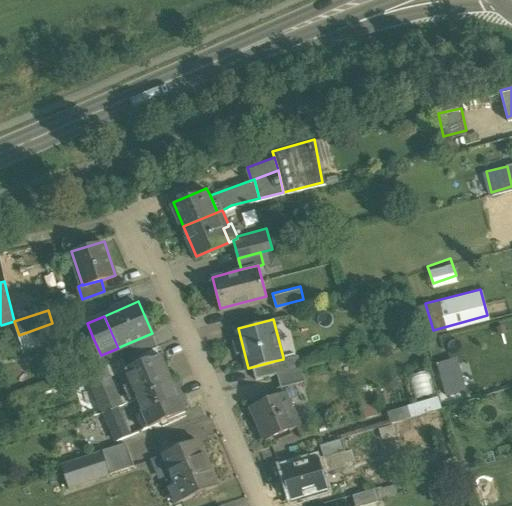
[(52,323),(19,335),(24,349),(57,338),(52,323)]
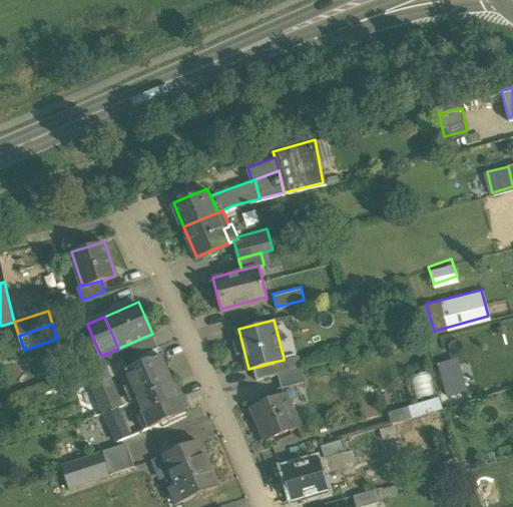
[(101,356),(93,339),(79,345),(90,371),(104,366),(123,358),(119,348),(118,349),(101,356)]
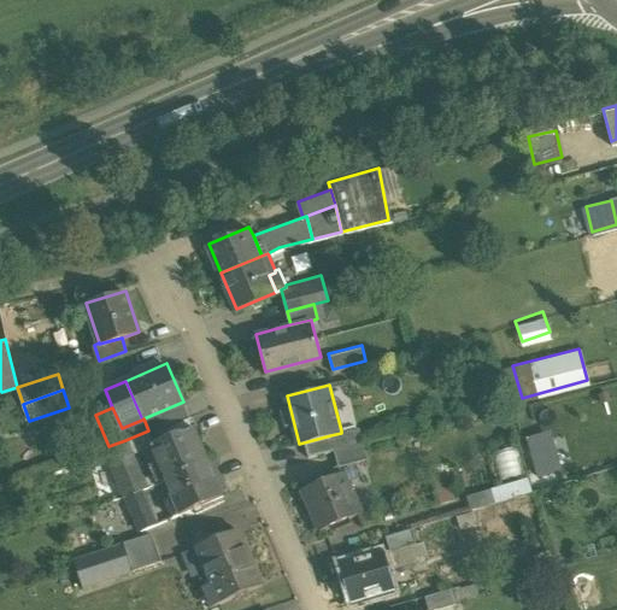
[(189,415),(169,423),(170,428),(156,435),(158,440),(193,424),(189,415)]
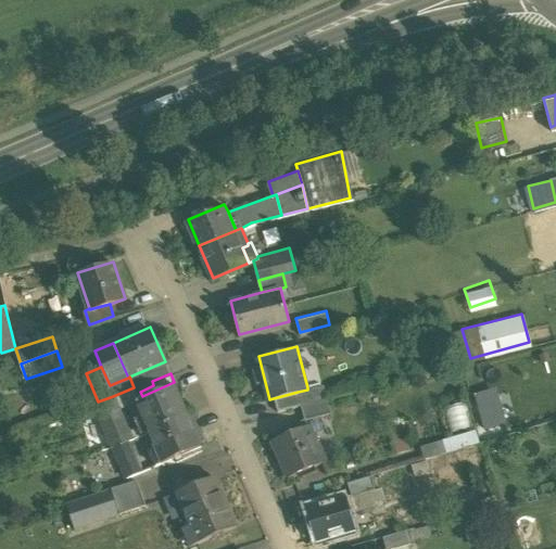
[(136,399),(135,399),(144,422),(148,431),(188,412),(174,382),(142,396),(136,399)]
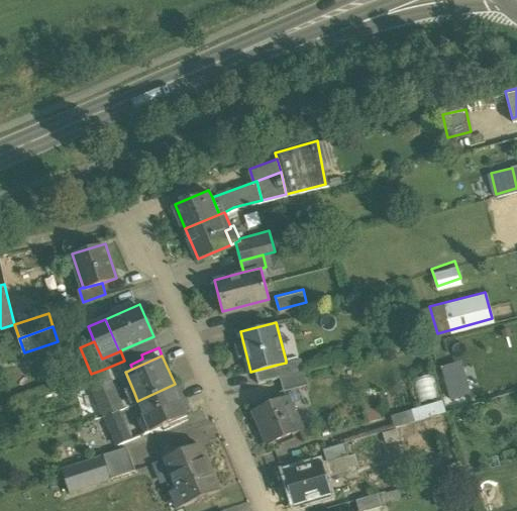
[(448,394),(470,388),(459,355),(438,362),(448,394)]
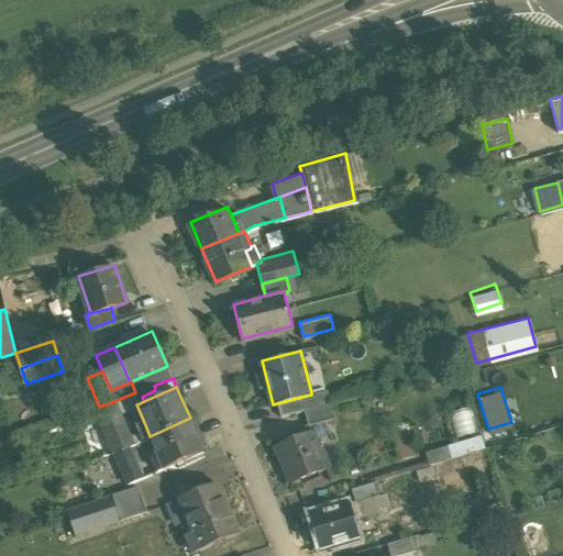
[(326,388),(311,392),(311,395),(301,397),(305,409),(329,402),(326,388)]
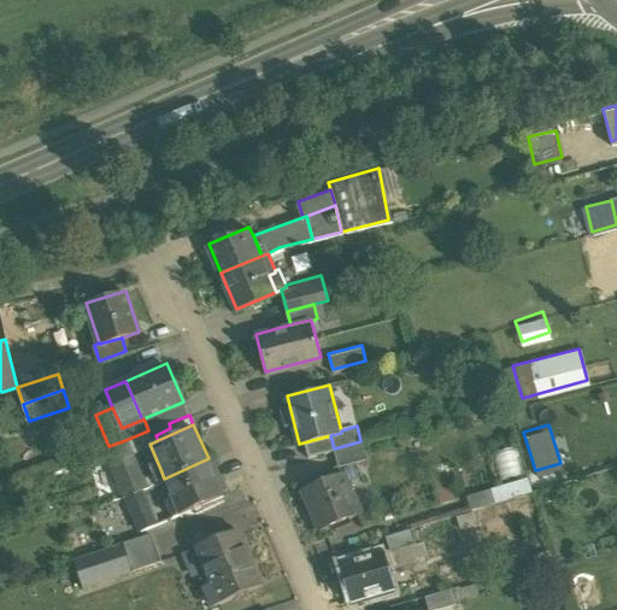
[(146,434),(125,440),(131,452),(150,445),(150,444),(151,444),(146,434)]
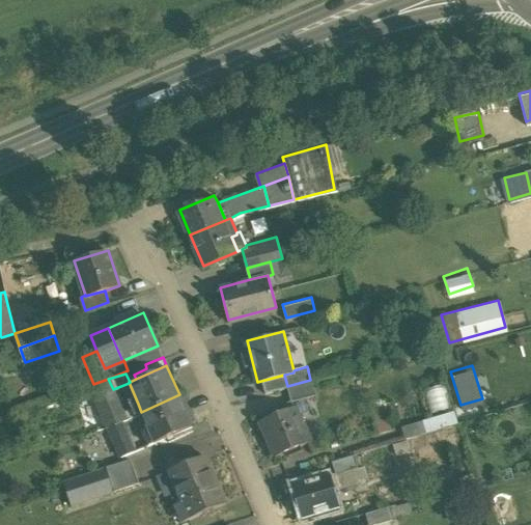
[(284,375),(262,380),(266,391),(287,386),(284,375)]
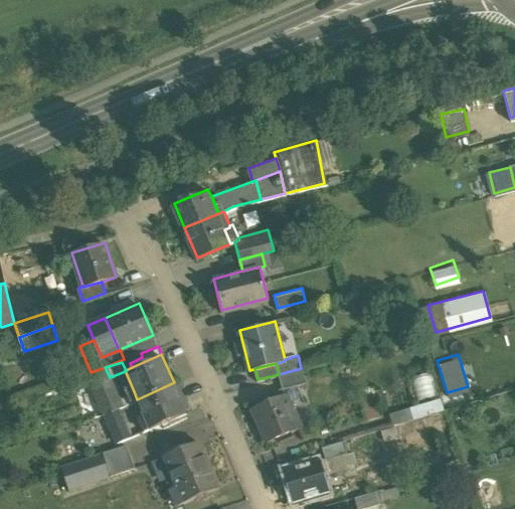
[(110,377),(105,367),(91,372),(87,373),(105,413),(118,407),(122,405),(119,397),(110,377)]
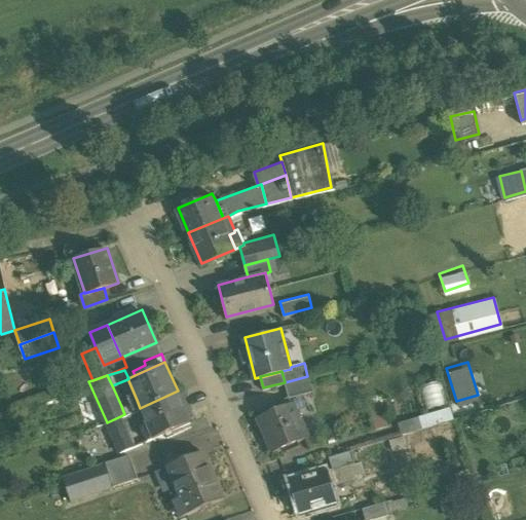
[(307,376),(285,382),(288,397),(311,391),(307,376)]
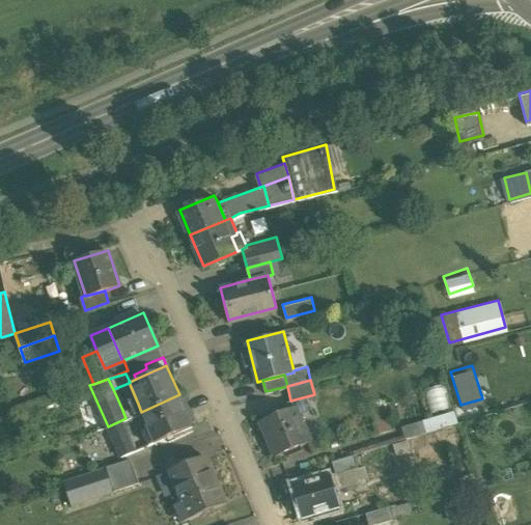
[(179,394),(141,412),(147,425),(155,440),(166,435),(189,424),(192,423),(179,394)]
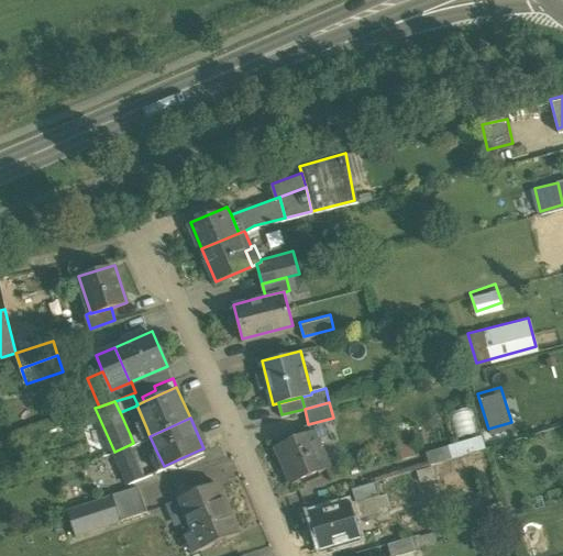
[(146,427),(130,434),(133,443),(150,436),(146,427)]
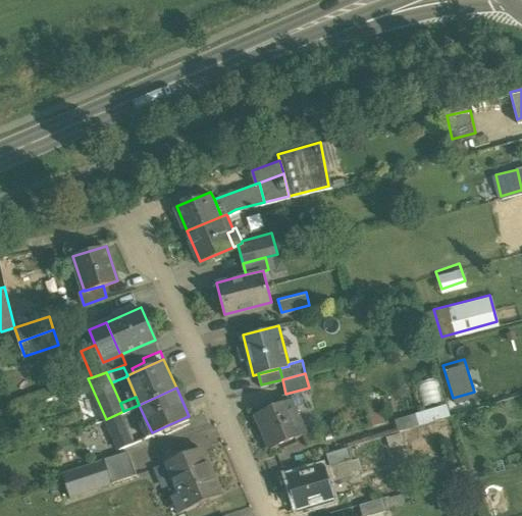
[(286,400),(255,413),(269,448),(304,432),(297,415),(294,416),(286,400)]
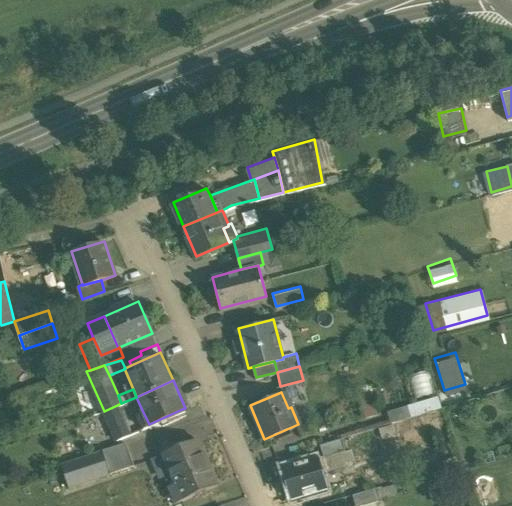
[(388,409),(391,419),(441,405),(437,395),(388,409)]
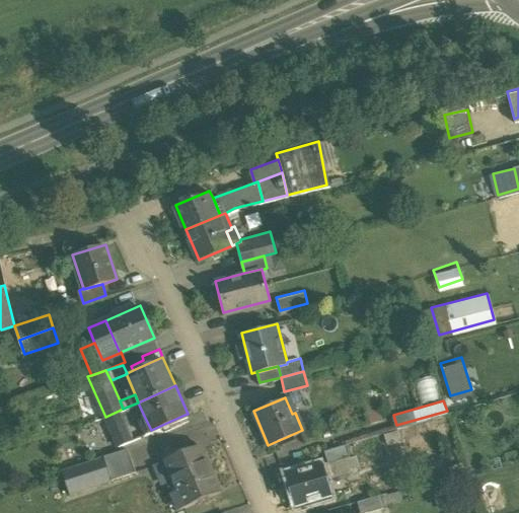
[(132,440),(119,411),(105,417),(118,446),(132,440)]
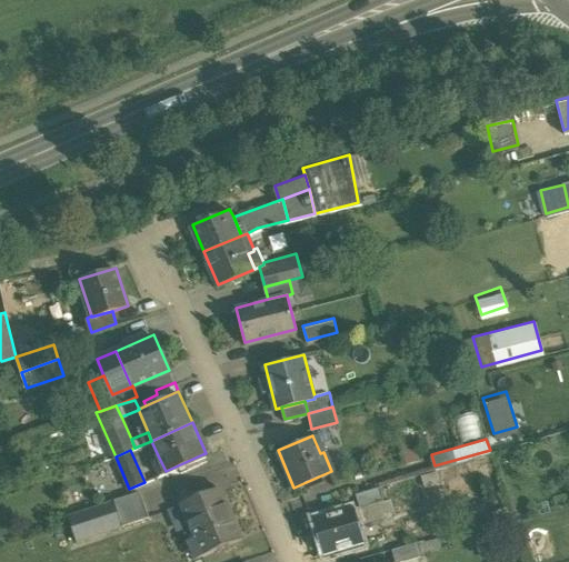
[(202,454),(178,465),(180,477),(207,468),(202,454)]
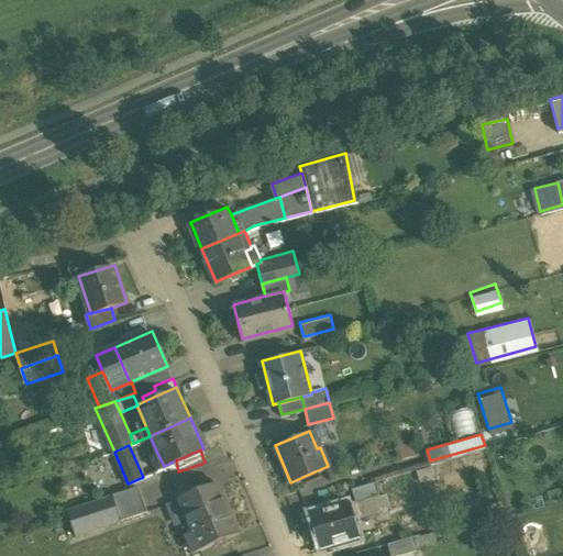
[(164,466),(156,451),(152,453),(158,468),(164,466)]
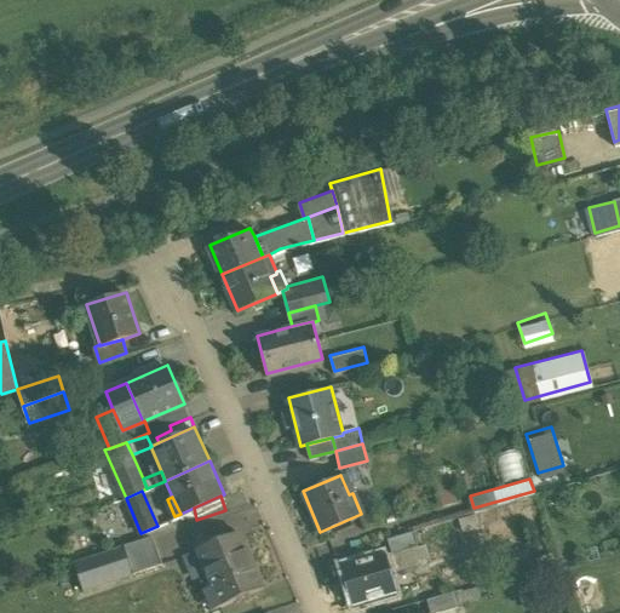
[(239,528),(199,546),(214,584),(204,589),(212,608),(264,585),(239,528)]
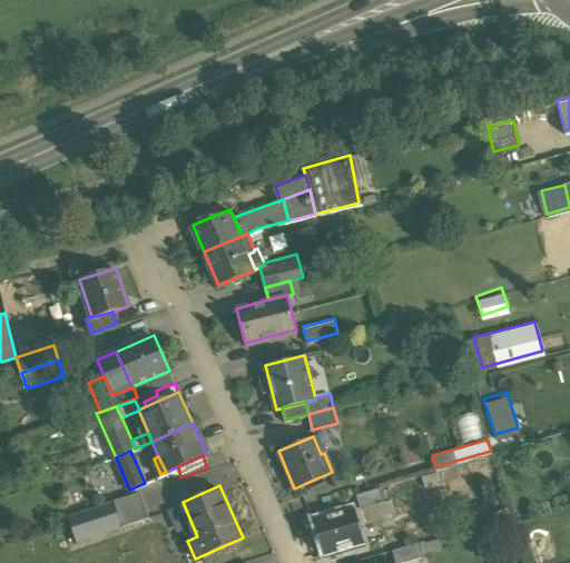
[(381,485),(355,493),(360,507),(385,500),(381,485)]
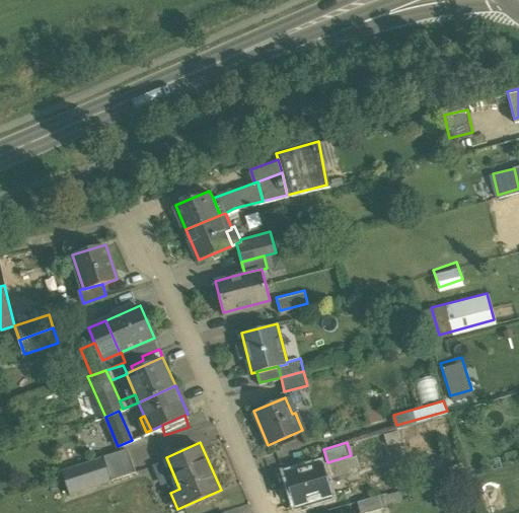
[(137,470),(128,447),(104,455),(112,479),(113,479),(137,470)]
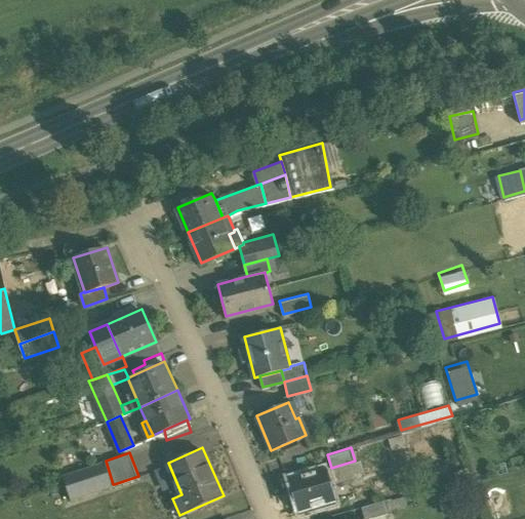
[(106,461),(64,474),(71,497),(113,484),(106,461)]
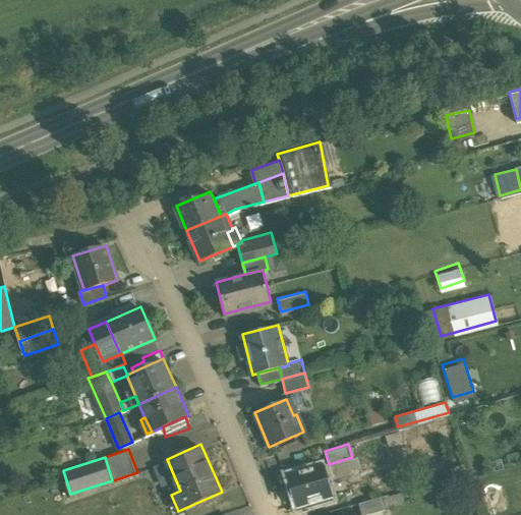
[(323,463),(286,474),(295,507),(332,496),(323,463)]
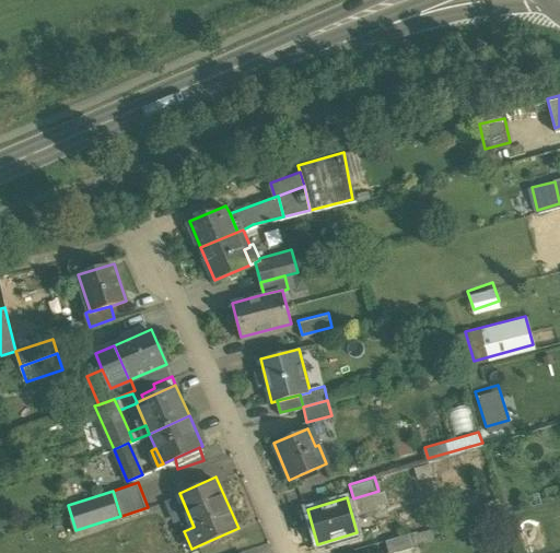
[(410,531),(386,539),(389,552),(415,545),(410,531)]
